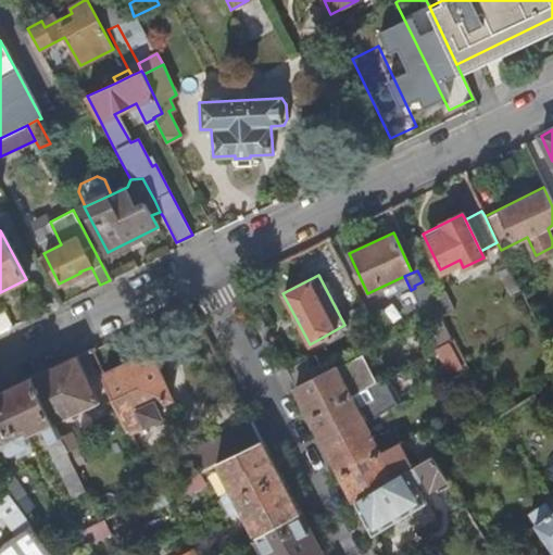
[(423,281),(414,286),(415,288),(429,316),(437,312),(423,281)]
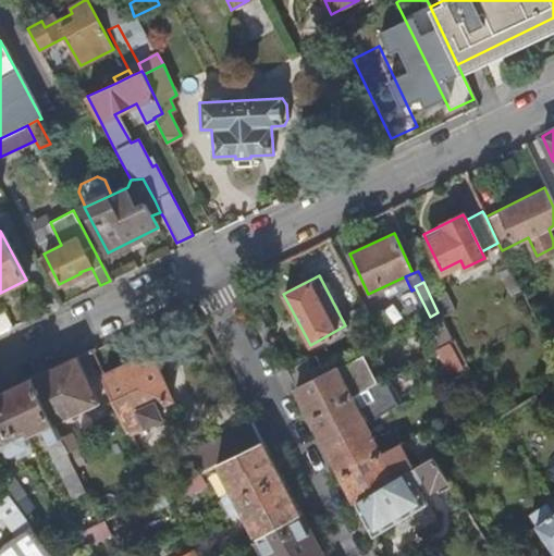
[(0,326),(10,322),(0,305),(0,326)]
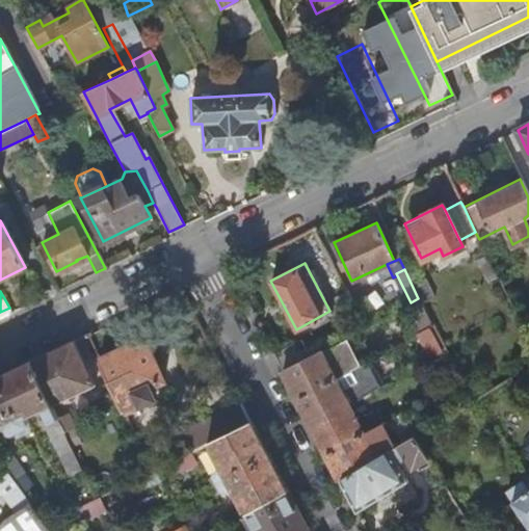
[(350,303),(345,291),(334,297),(341,312),(352,307),(350,303)]
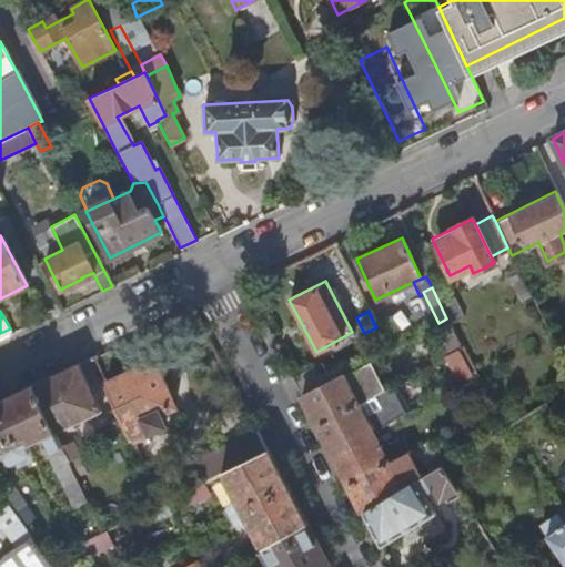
[(376,327),(387,350),(403,342),(390,316),(374,324),(376,327)]
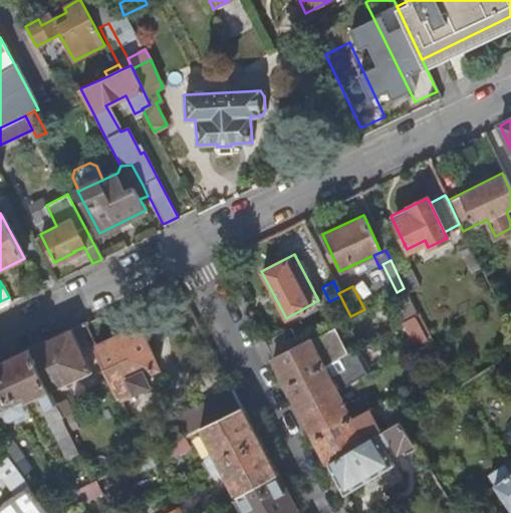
[(273,356),(288,385),(323,366),(329,362),(337,358),(346,353),(347,352),(333,325),(298,343),(273,356)]
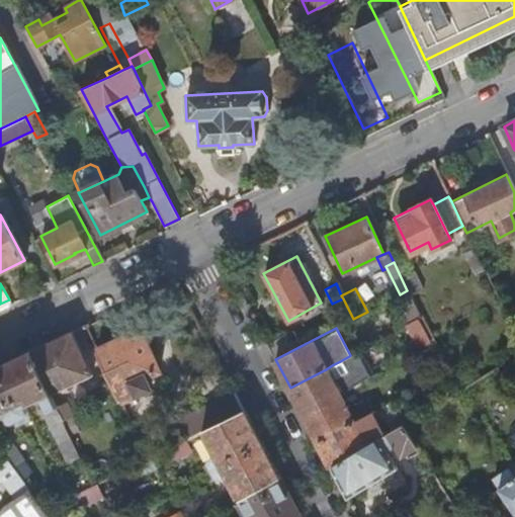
[(96,350),(119,400),(136,393),(137,394),(149,388),(144,376),(158,370),(140,330),(96,350)]
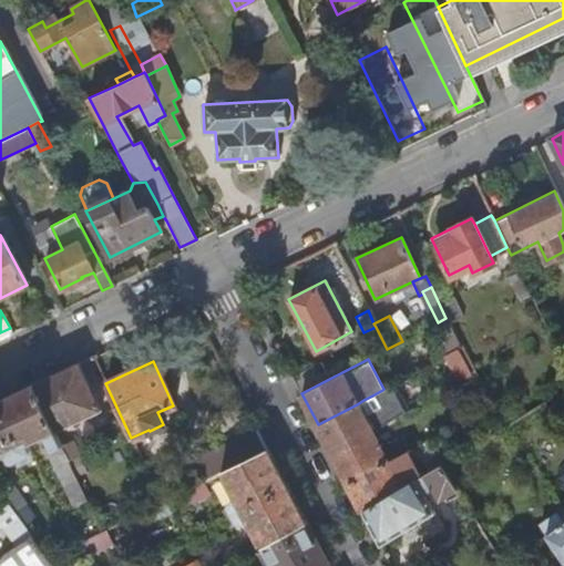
[(320,361),(293,376),(301,393),(329,379),(320,361)]
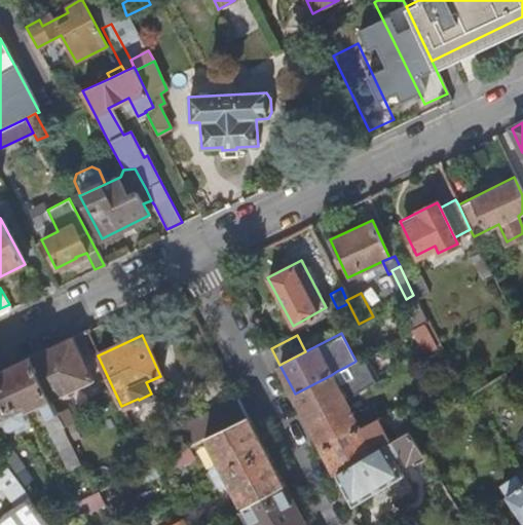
[(92,380),(72,336),(30,357),(50,400),(92,380)]
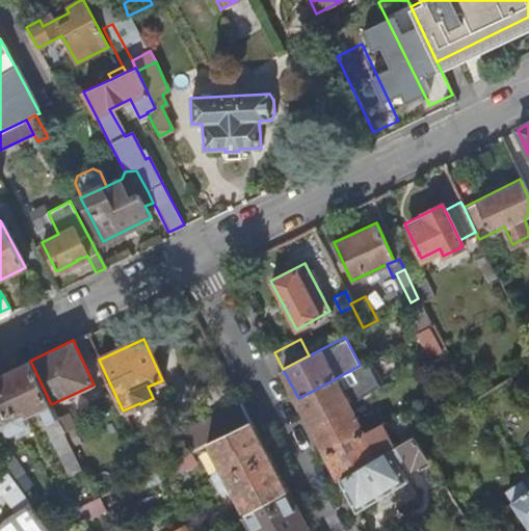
[(26,417),(44,408),(51,422),(57,419),(51,404),(30,361),(0,374),(0,428),(6,425),(8,431),(12,432),(27,426),(28,423),(26,417)]
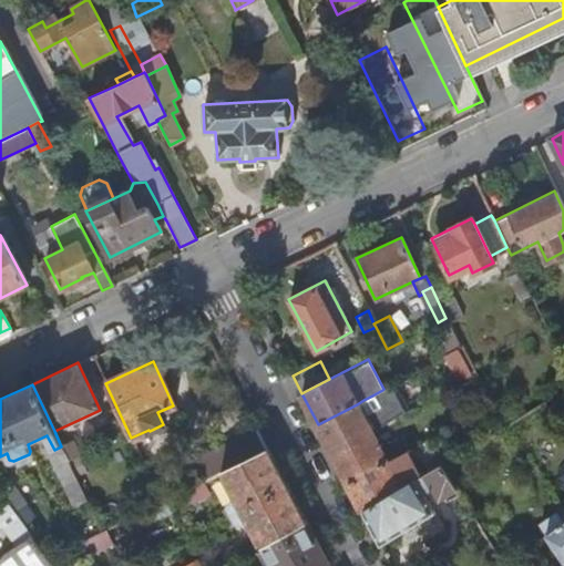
[(357,404),(318,424),(334,454),(369,433),(370,432),(402,413),(389,386),(383,389),(382,390),(372,395),(378,405),(362,415),(357,404)]
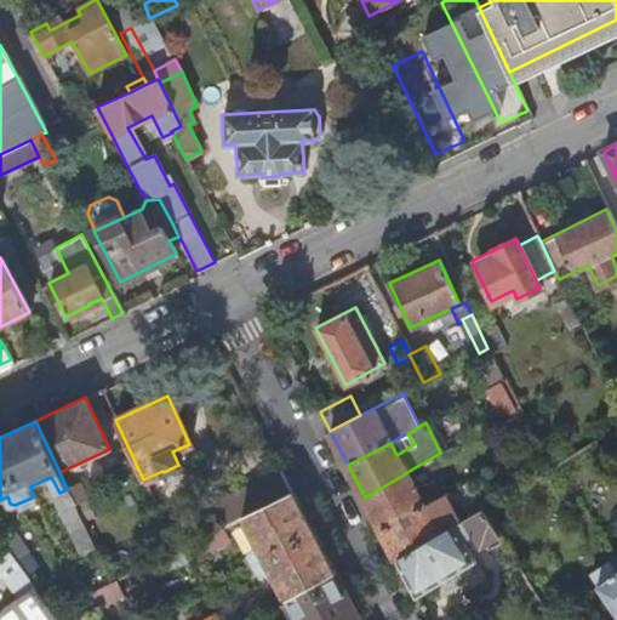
[(241,518),(293,493),(281,468),(215,504),(226,527),(241,518)]
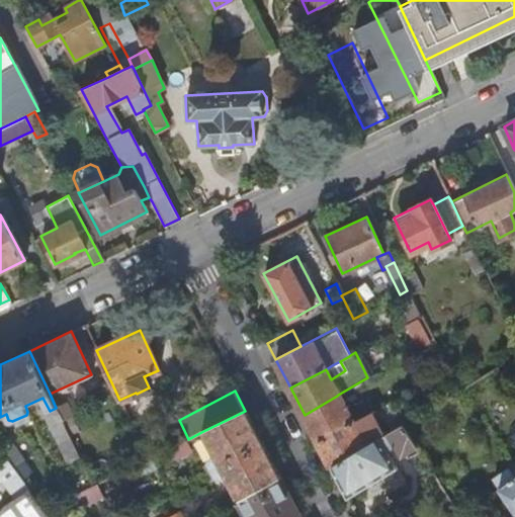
[(344,404),(342,405),(337,396),(305,415),(319,441),(353,422),(344,404)]
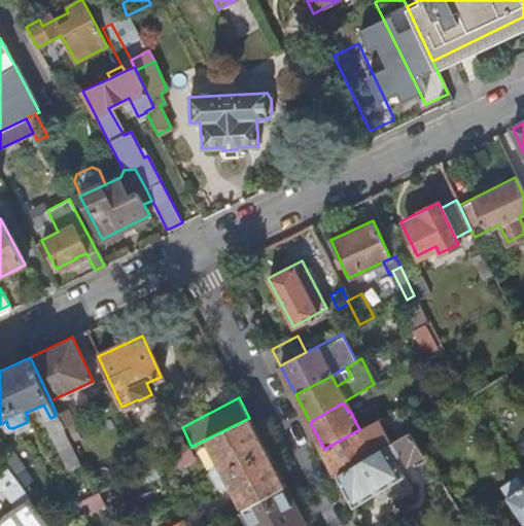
[(82,445),(66,411),(57,415),(73,449),(82,445)]
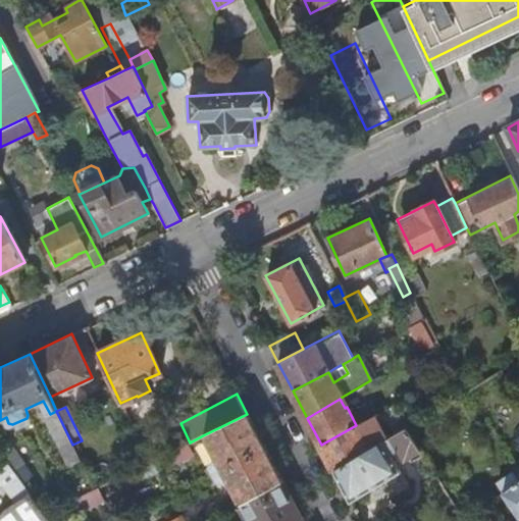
[(72,445),(56,411),(50,414),(47,416),(69,465),(80,461),(72,445)]
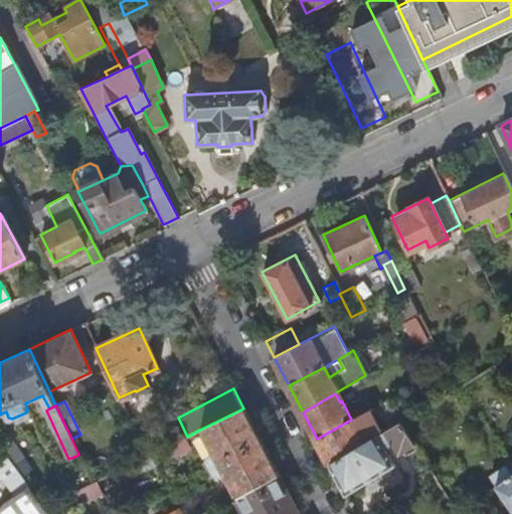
[(235,497),(278,475),(243,408),(200,430),(213,454),(208,457),(207,460),(214,474),(218,475),(222,473),(235,497)]
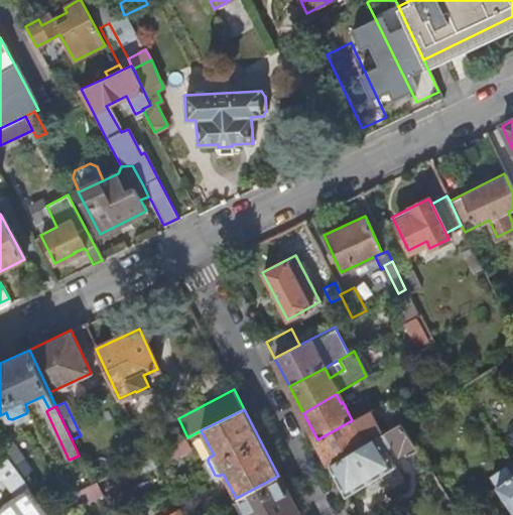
[(352,420),(317,439),(331,465),(385,432),(384,429),(387,427),(383,421),(380,422),(374,409),(352,420)]
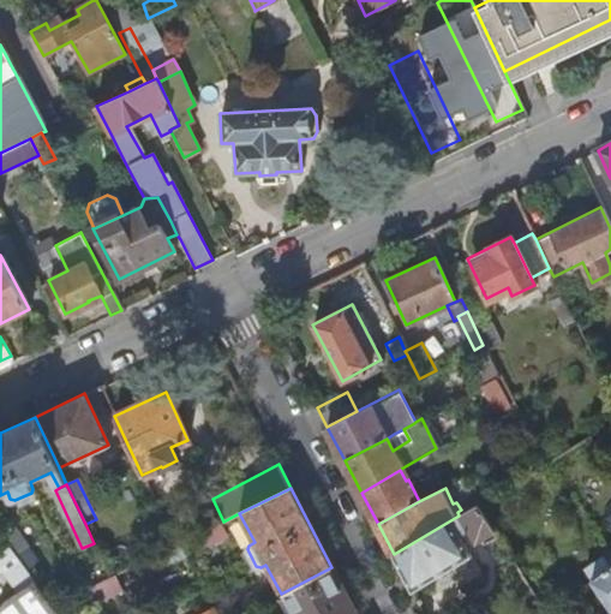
[(459,516),(394,554),(413,590),(469,555),(457,534),(467,528),(475,542),(493,530),(490,524),(478,504),(459,516)]
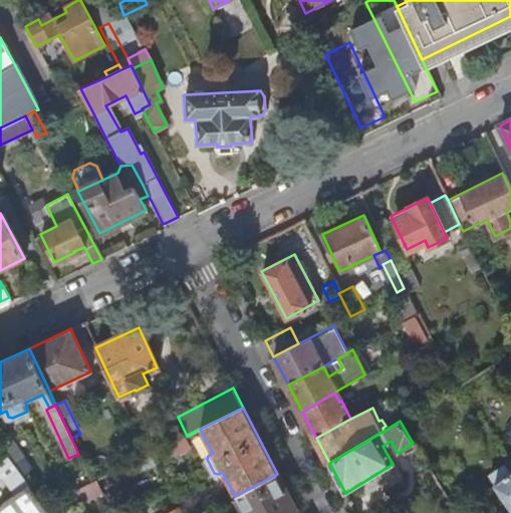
[(426,464),(429,469),(438,464),(420,433),(410,438),(426,464)]
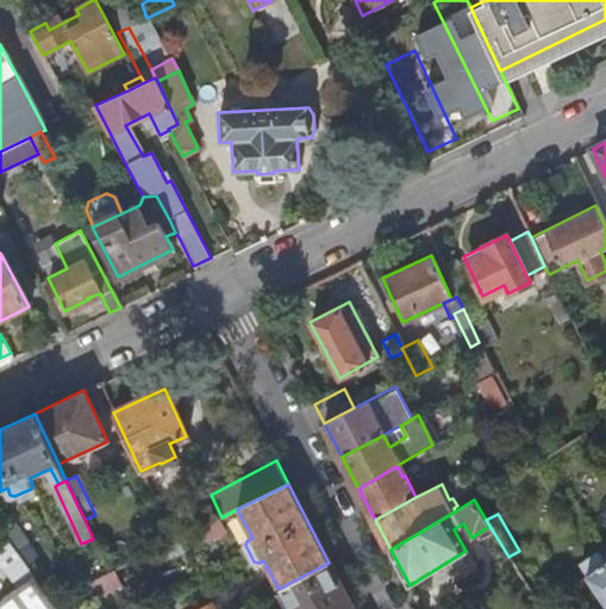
[(200,542),(222,532),(216,520),(194,530),(200,542)]
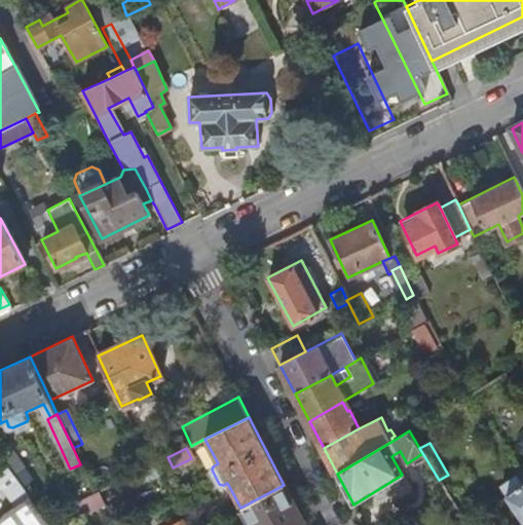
[(436,475),(425,458),(412,466),(422,484),(436,475)]
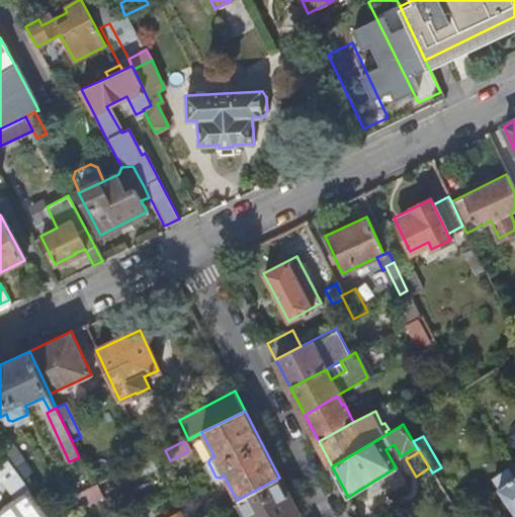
[(0,472),(16,496),(29,487),(7,456),(0,461),(0,472)]
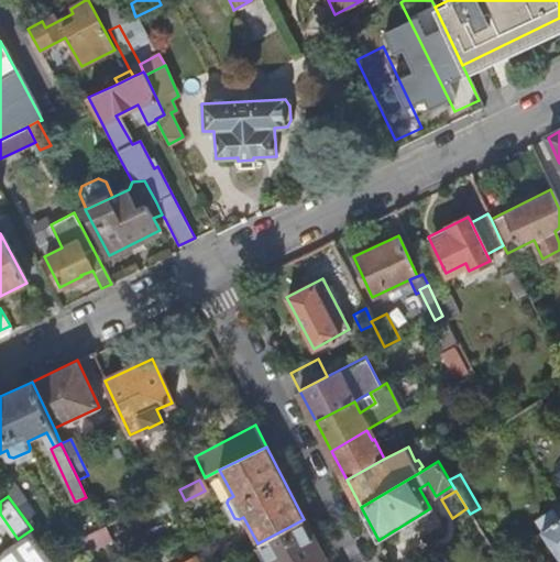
[(134,525),(151,517),(145,506),(130,514),(134,525)]
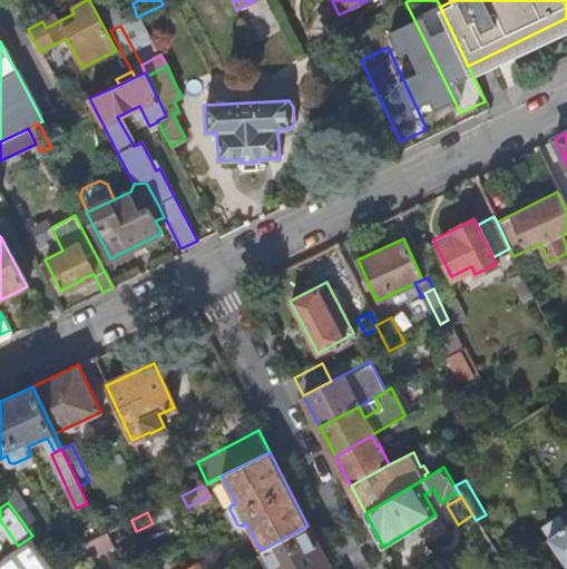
[(566,526),(566,527),(560,518),(544,529),(550,538),(549,539),(566,565),(566,526)]
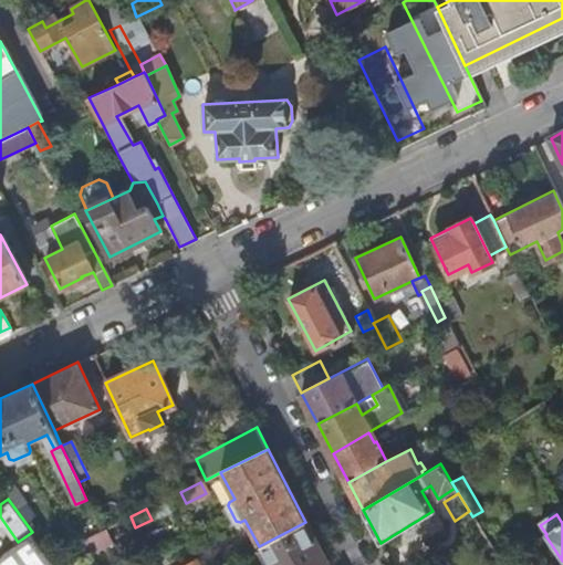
[(269,564),(327,564),(305,522),(259,546),(269,564)]
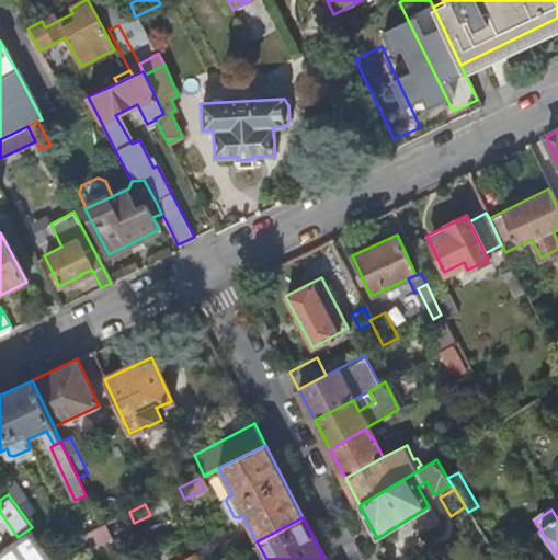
[(100,525),(86,533),(91,547),(111,538),(105,523),(100,525)]
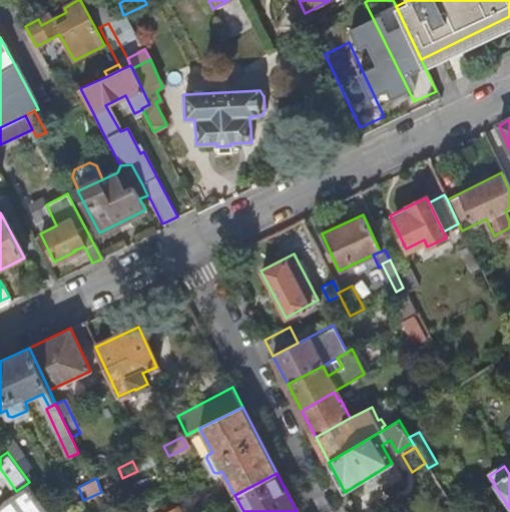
[(51,511),(45,503),(29,482),(16,491),(6,498),(0,504),(0,511),(51,511)]
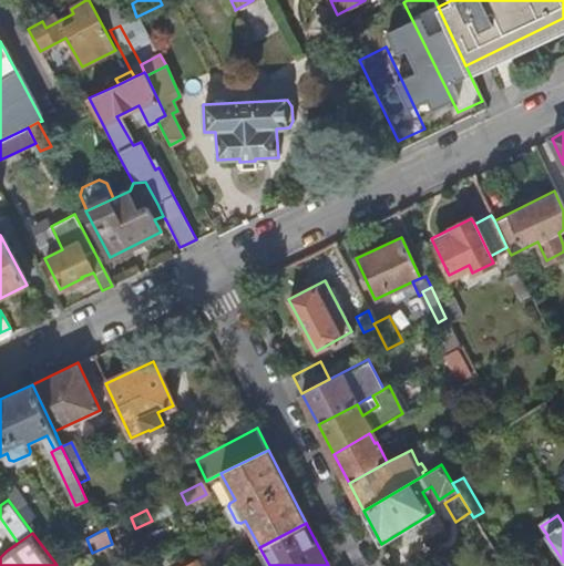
[(215,565),(224,565),(237,559),(232,547),(212,558),(215,565)]
